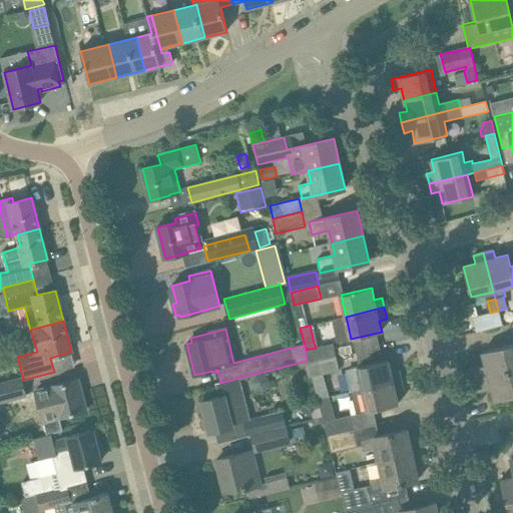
[(336,357),(332,344),(316,348),(306,350),(310,364),(336,357)]
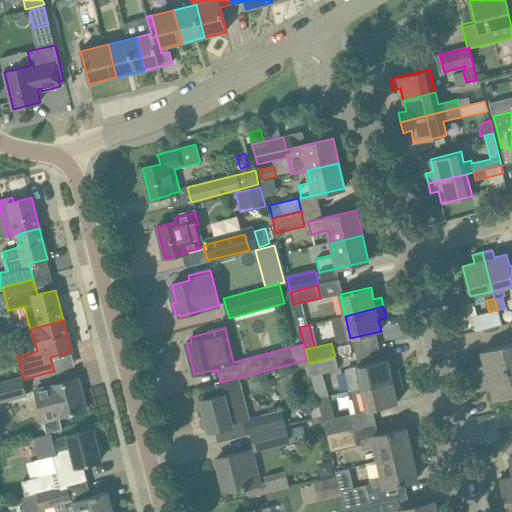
[(485,364),(469,368),(475,391),(491,387),(494,400),(511,395),(511,343),(481,351),(485,364)]
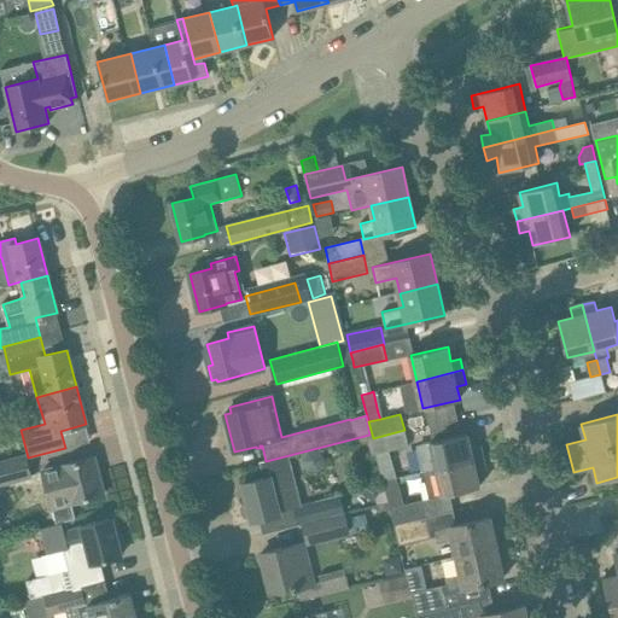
[(373,438),(377,455),(408,447),(404,430),(373,438)]
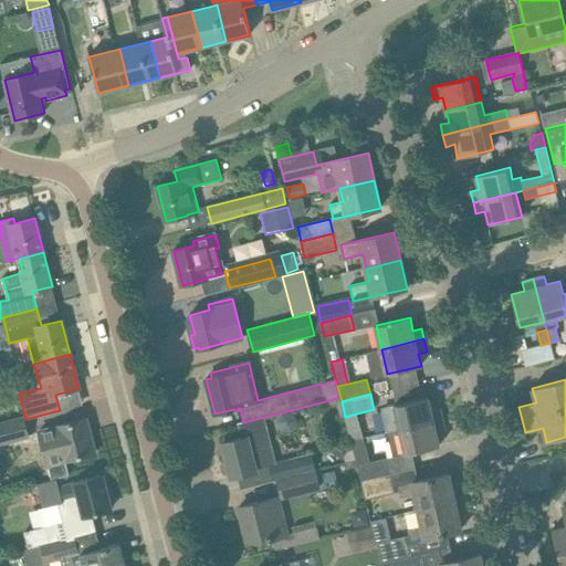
[(380,408),(387,432),(442,419),(440,408),(431,410),(428,397),(380,408)]
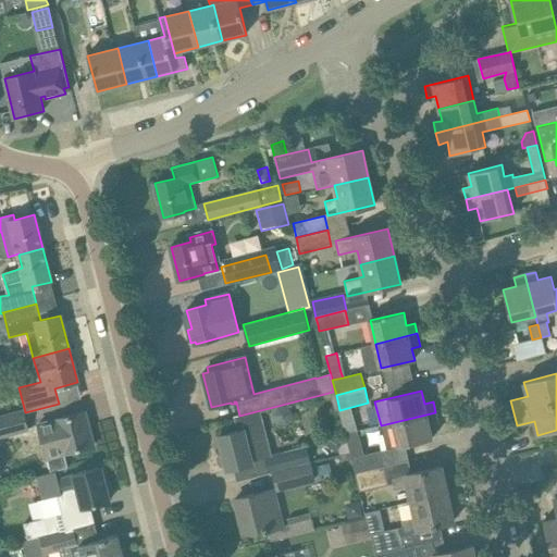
[(85,412),(56,420),(39,424),(51,471),(67,468),(63,454),(94,446),(85,412)]
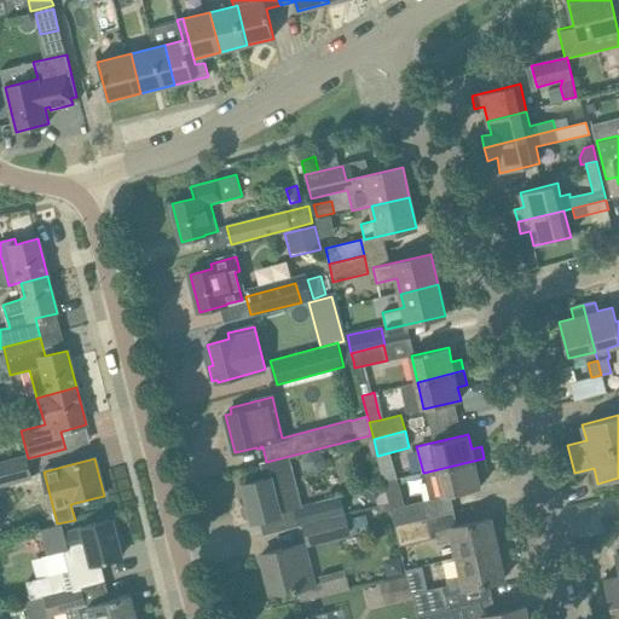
[(481,487),(478,473),(486,472),(484,458),(423,473),(426,485),(429,501),(481,487)]
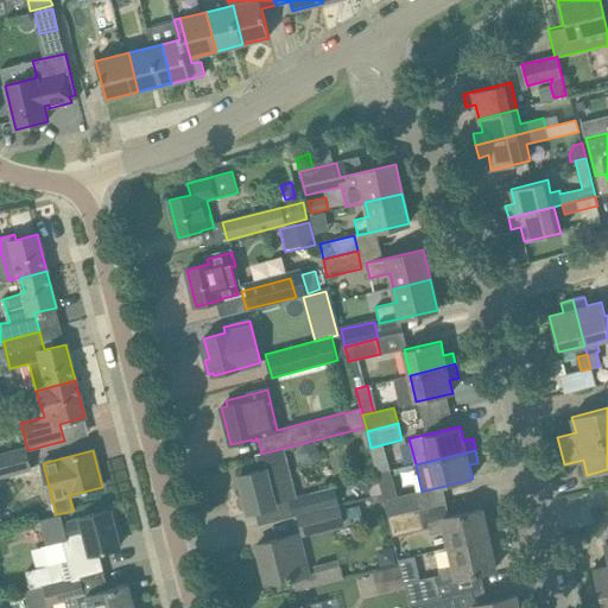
[(31,470),(26,451),(0,457),(0,477),(7,476),(31,470)]
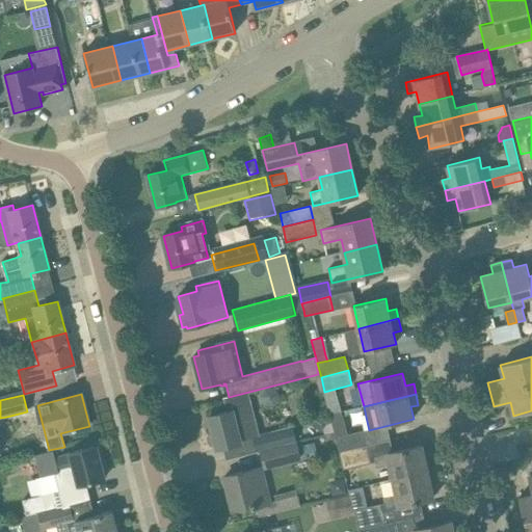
[(241,444),(240,442),(240,441),(251,439),(245,417),(253,415),(248,401),(227,407),(228,411),(209,417),(217,449),(241,444)]
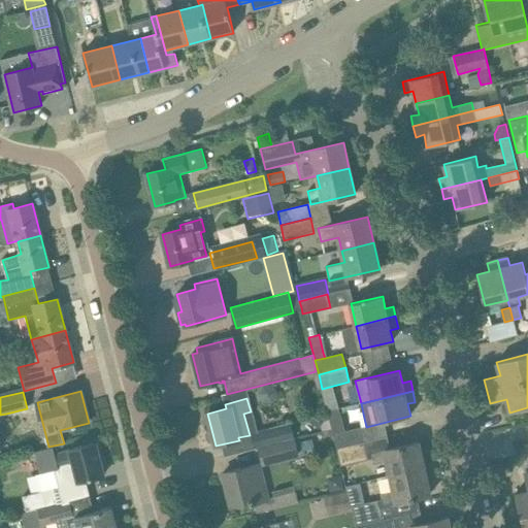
[(332,429),(328,414),(326,417),(315,409),(306,421),(319,429),(320,426),(322,432),(332,429)]
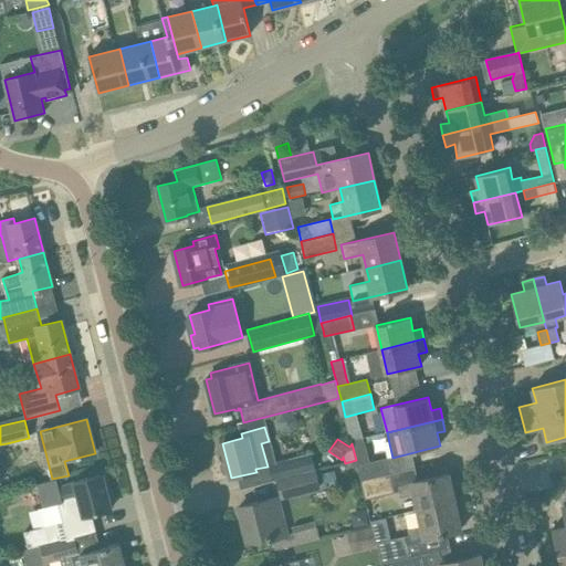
[(316,470),(313,454),(271,465),(274,481),(316,470)]
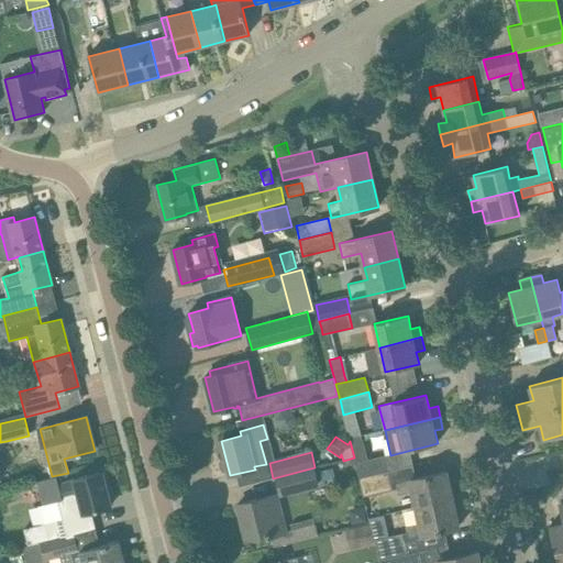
[(360,477),(389,471),(385,455),(356,462),(360,477)]
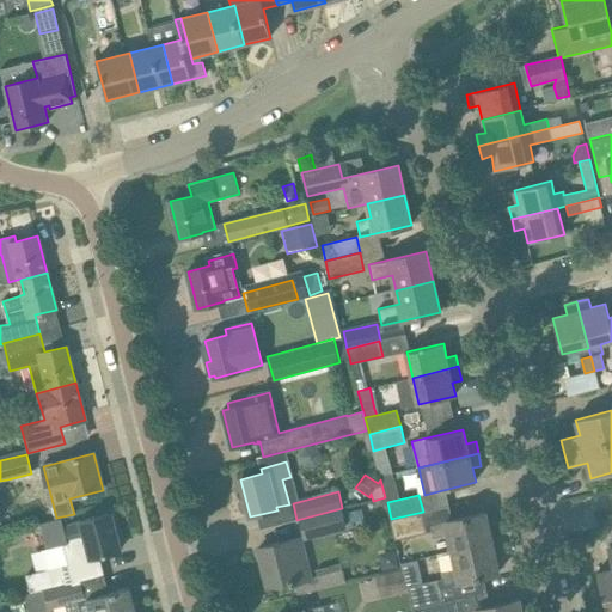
[(347,527),(342,508),(300,519),(305,538),(347,527)]
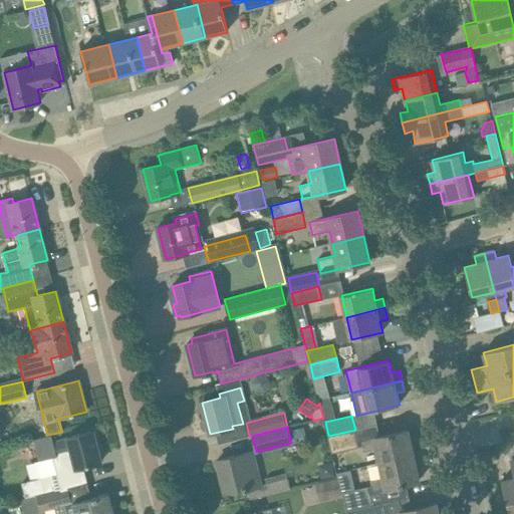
[(328,436),(332,452),(359,446),(355,430),(328,436)]
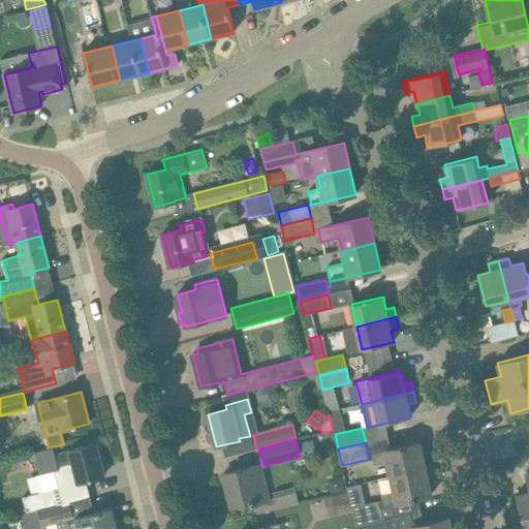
[(67,502),(67,503),(90,497),(86,481),(103,476),(95,443),(70,450),(55,456),(53,447),(34,453),(40,474),(58,470),(66,502),(67,502)]
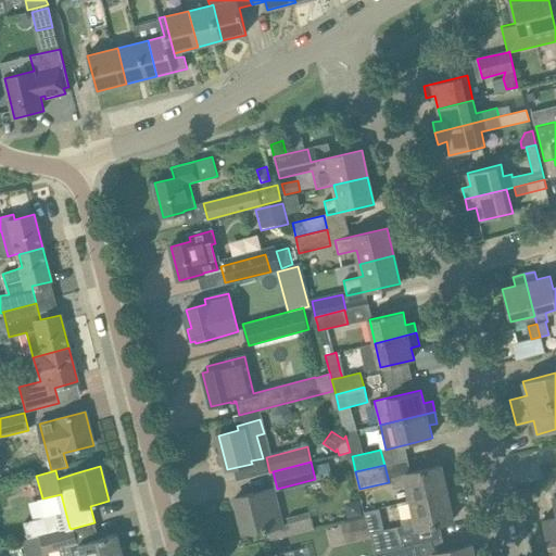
[(408,484),(412,500),(446,492),(440,466),(392,477),(394,487),(408,484)]
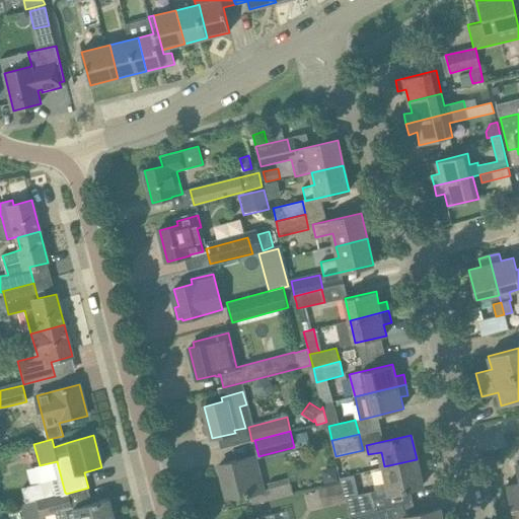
[(254,456),(219,465),(227,497),(255,490),(251,472),(258,470),(254,456)]
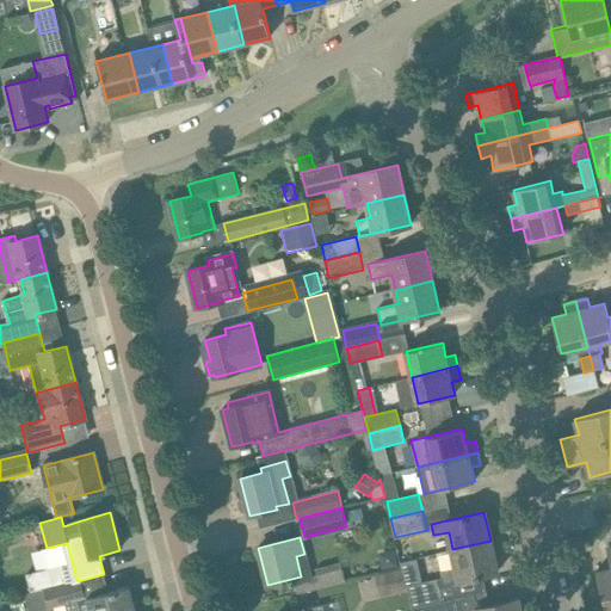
[(407,585),(412,605),(454,596),(486,588),(482,576),(498,573),(491,541),(452,549),(457,567),(440,571),(442,578),(437,579),(437,578),(407,585)]
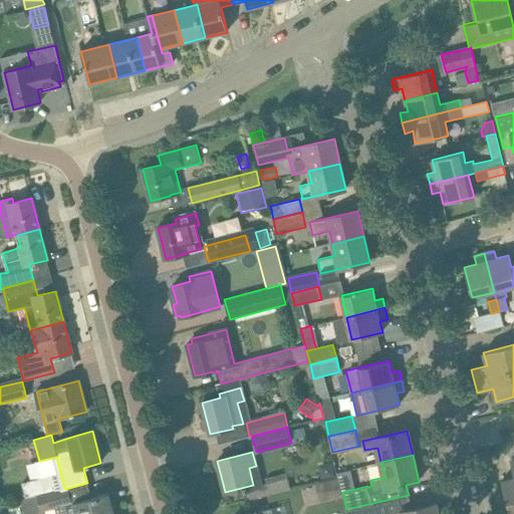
[(513,476),(513,477),(501,481),(509,513),(513,513),(513,460),(510,462),(513,476)]
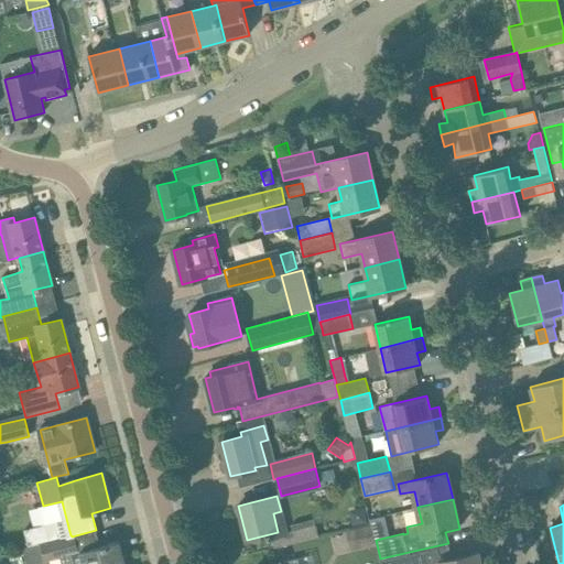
[(353,512),(348,519),(350,529),(366,525),(362,510),(353,512)]
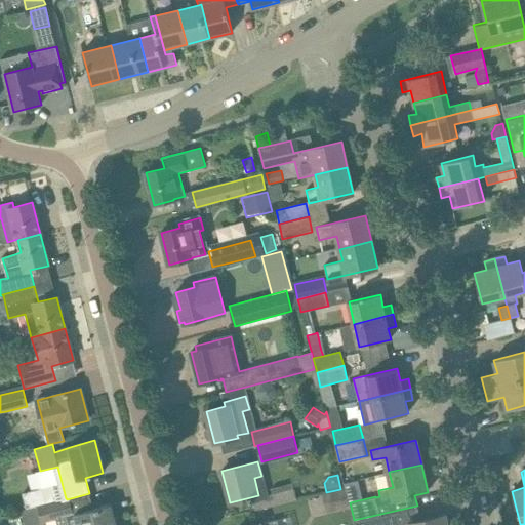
[(293,483),(271,489),(275,506),(296,499),(293,483)]
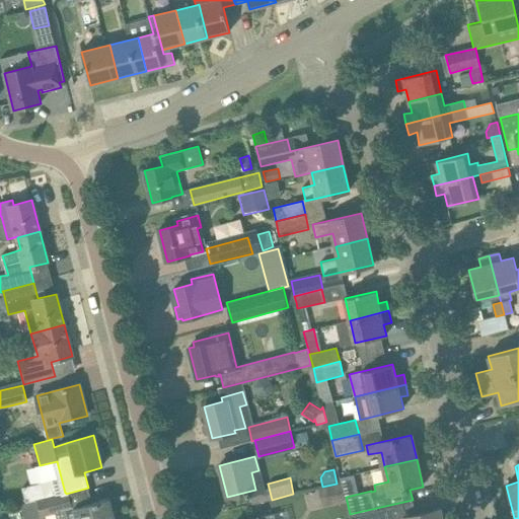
[(345,502),(340,484),(318,489),(322,508),(345,502)]
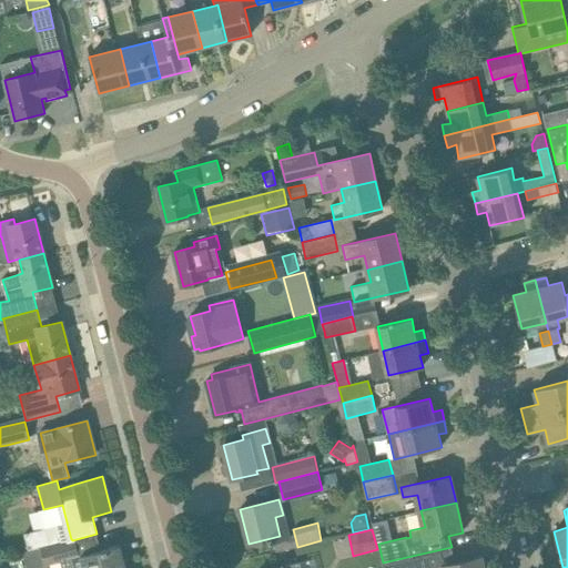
[(77,557),(72,540),(72,539),(71,539),(30,550),(34,567),(61,561),(77,557)]
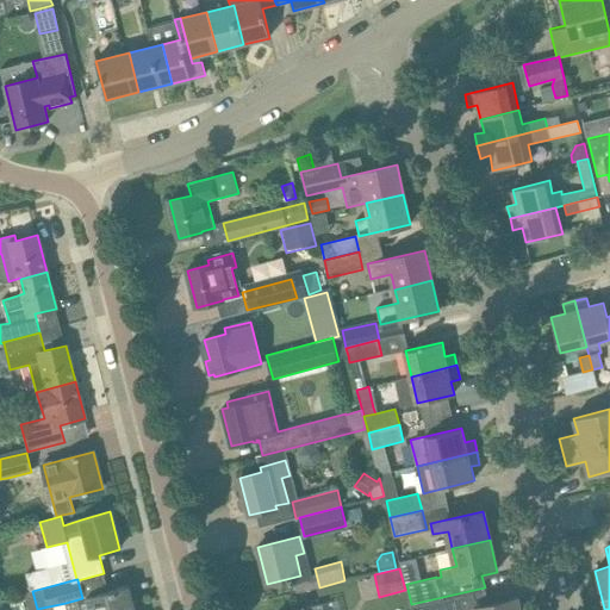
[(135,609),(129,586),(82,598),(66,603),(67,609),(135,609)]
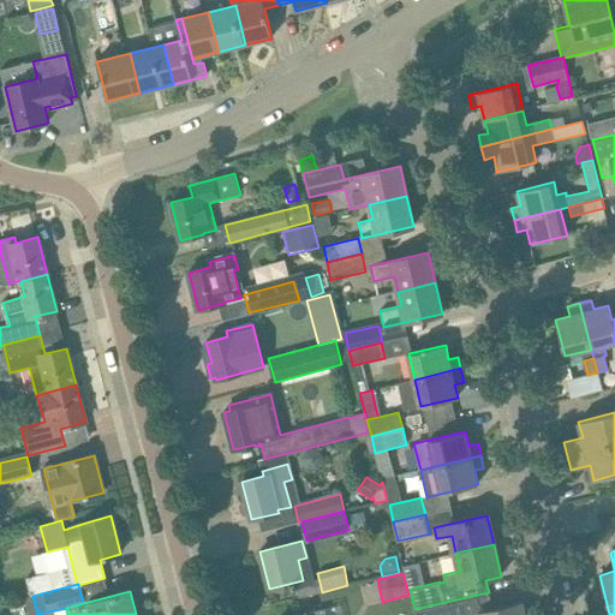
[(524,614),(521,603),(493,609),(489,592),(457,599),(460,614),(524,614)]
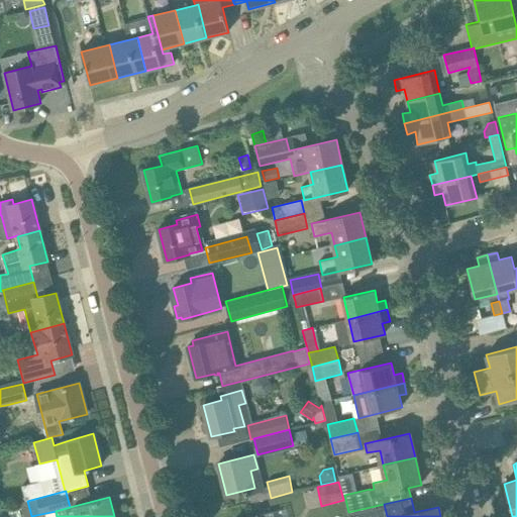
[(387,516),(384,504),(348,512),(349,516),(387,516)]
